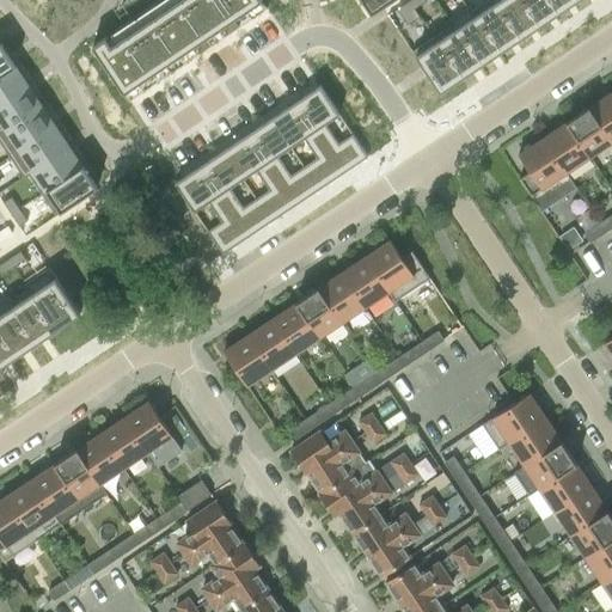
[(105,38),(92,47),(123,95),(262,1),(259,0),(179,0),(110,47),(105,38)]
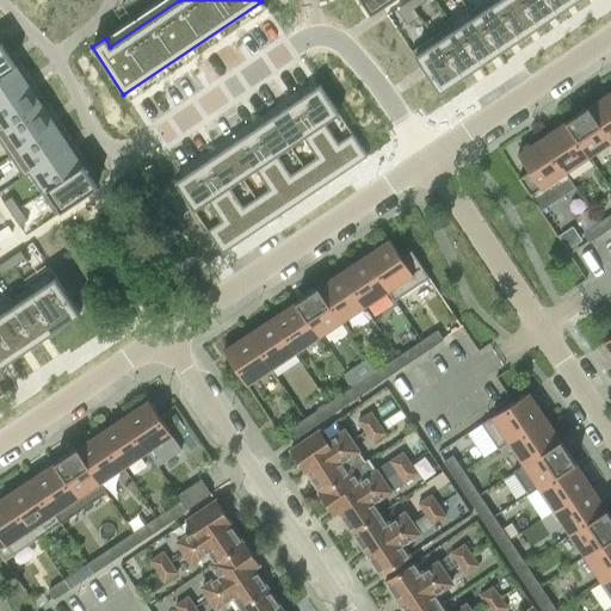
[(359,0),(370,16),(392,0),(359,0)]
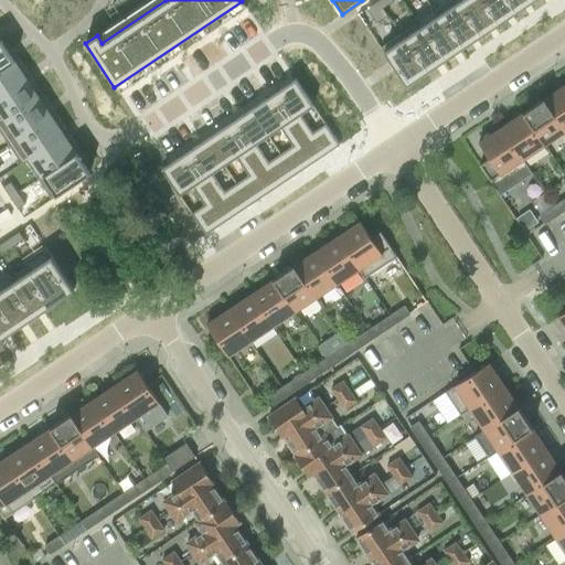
[(392,0),(379,0),(377,1),(382,9),(393,2),(392,0)]
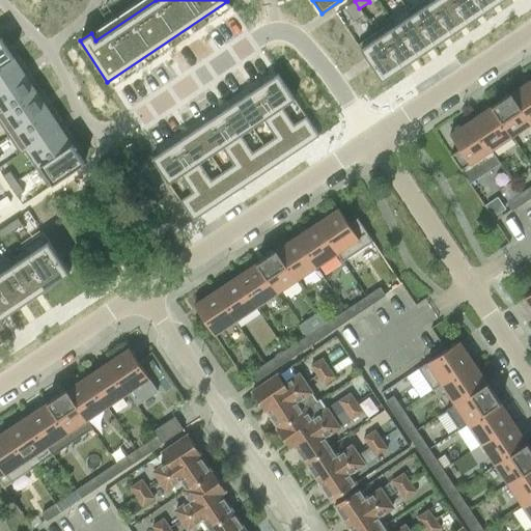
[(410,10),(409,10),(432,47),(449,35),(425,0),(424,0),(410,10)]
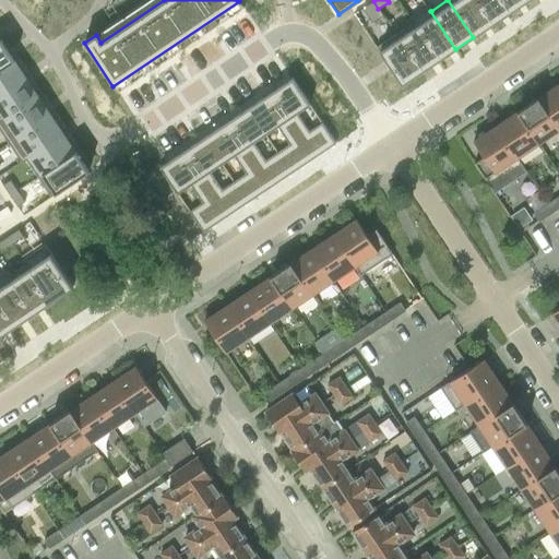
[(447,0),(448,0),(473,37),(490,26),(473,0),(447,0)]
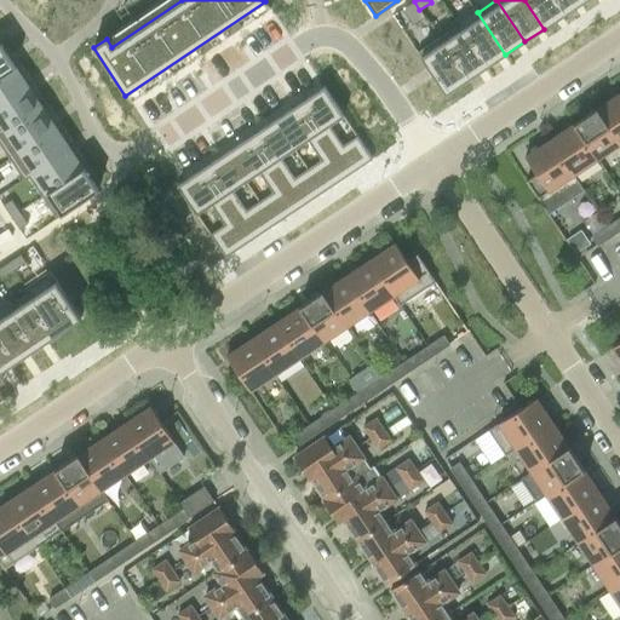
[(524,0),(544,29),(563,16),(552,0),(524,0)]
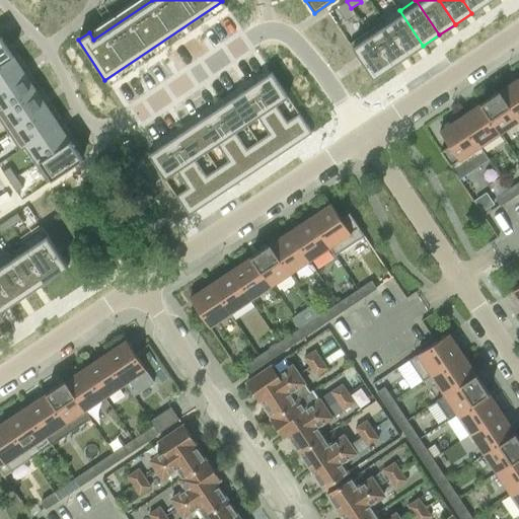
[(462,0),(471,13),(488,2),(486,0),(462,0)]
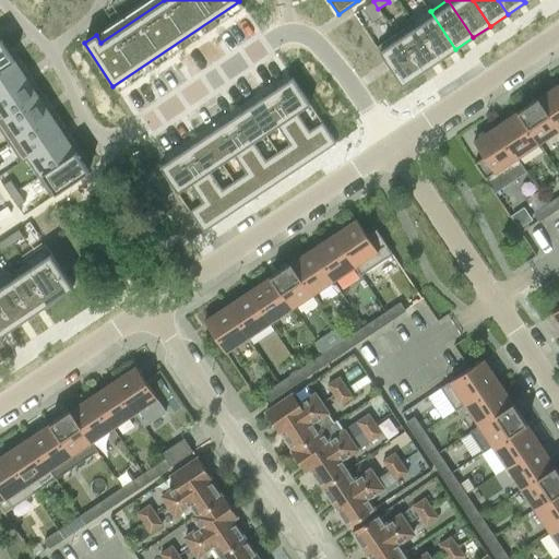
[(373,1),(363,9),(371,24),(383,16),(378,9),(373,1)]
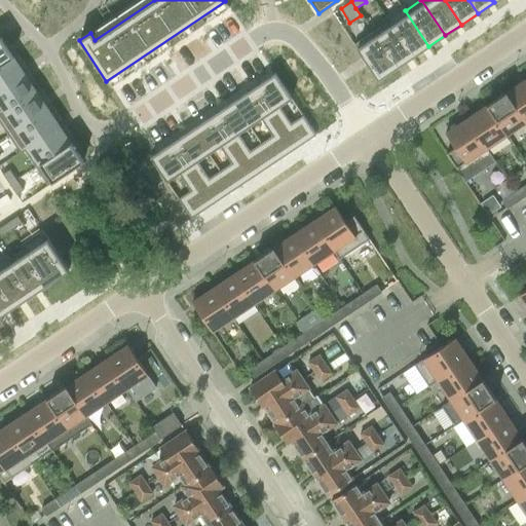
[(385,17),(385,19),(387,23),(388,22),(412,58),(428,46),(405,10),(406,10),(403,6),(402,6),(385,17)]
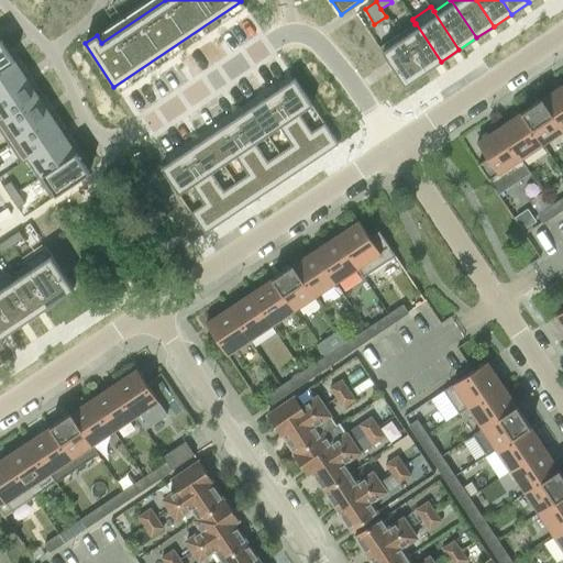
[(415,24),(398,35),(423,73),(441,62),(416,23),(415,24)]
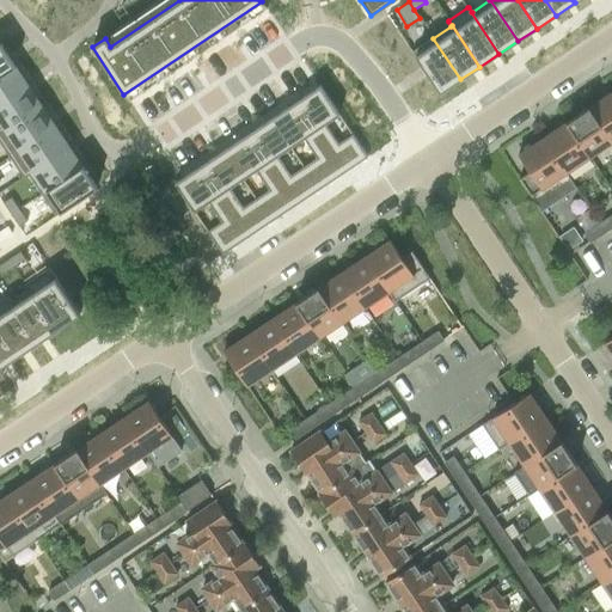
[(433,38),(411,53),(439,93),(460,79),(433,38)]
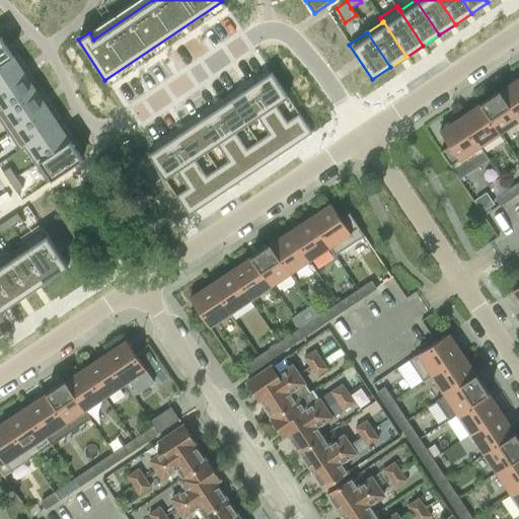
[(0,38),(0,64),(12,56),(0,39),(0,38)]
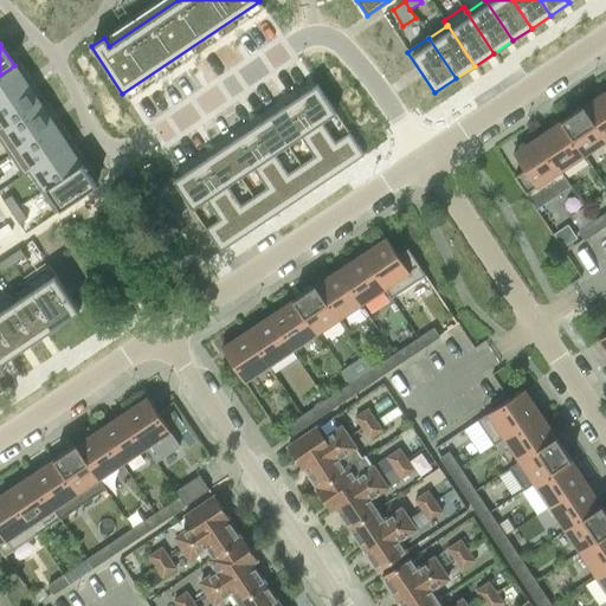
[(14,65),(0,75),(0,103),(27,85),(14,65)]
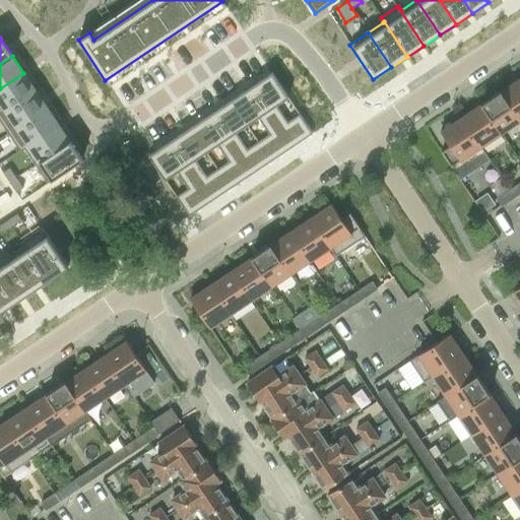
[(0,114),(36,90),(23,73),(0,88),(0,114)]
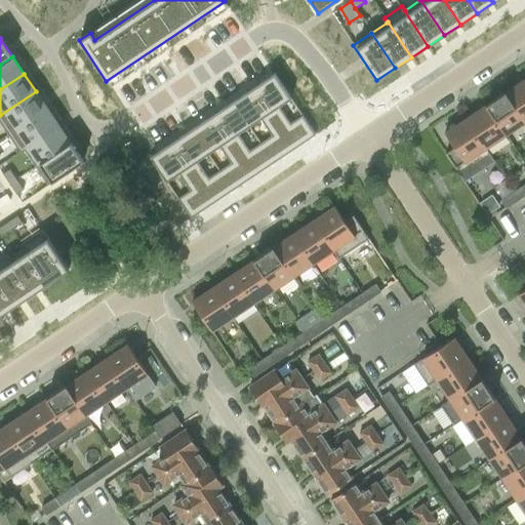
[(274,74),(253,88),(294,150),(301,145),(315,135),(301,116),(290,124),(279,108),(290,99),(274,74)]
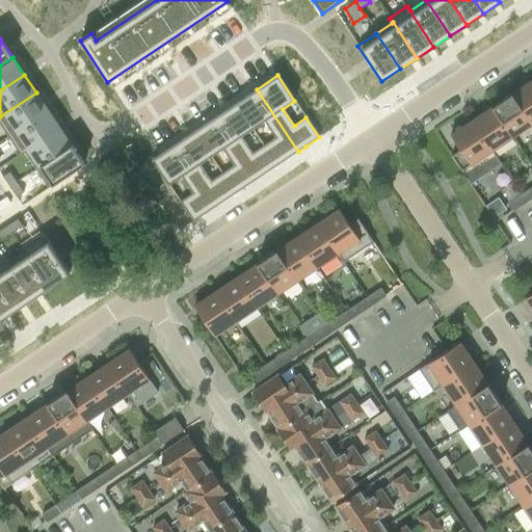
[(531,126),(531,125),(531,81),(511,95),(531,126)]
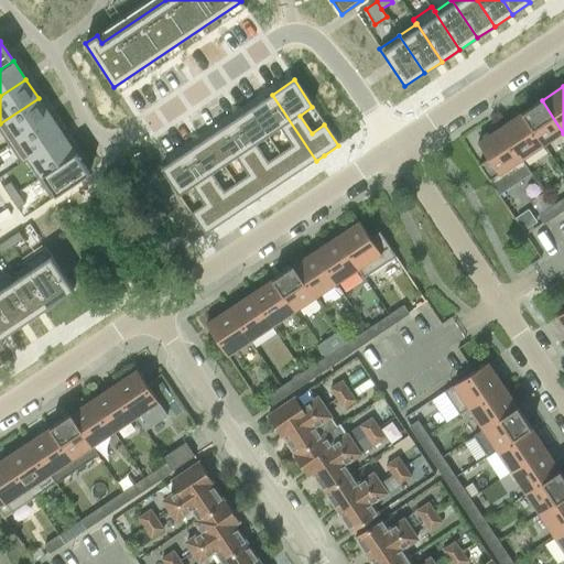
[(272,95),(250,110),(268,137),(281,128),(293,145),(280,154),(294,175),(316,161),(272,95)]
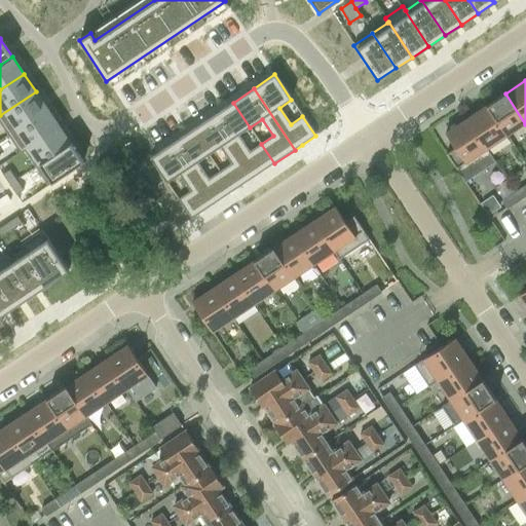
[(36,91),(0,115),(0,123),(8,136),(47,109),(36,91)]
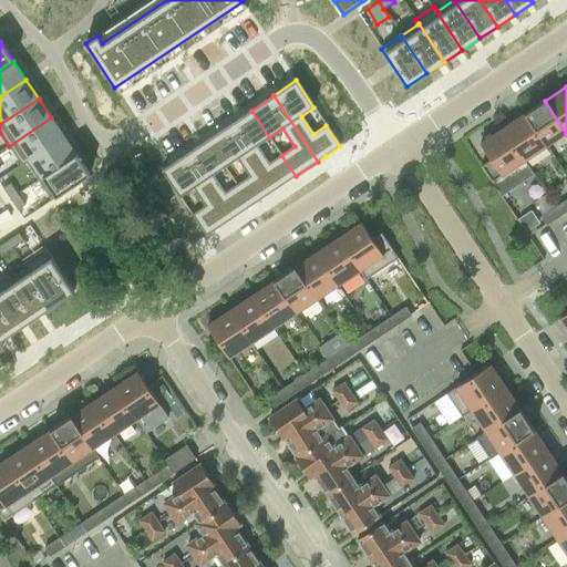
[(546,147),(566,134),(545,101),(525,114),(546,147)]
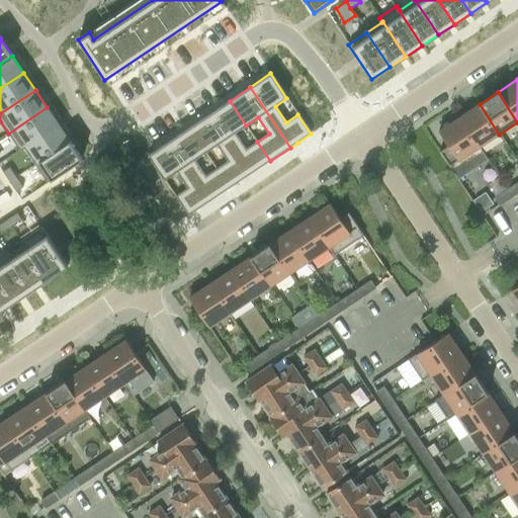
[(230,101),(208,114),(249,174),(270,161),(257,142),(245,150),(234,134),(246,125),(230,101)]
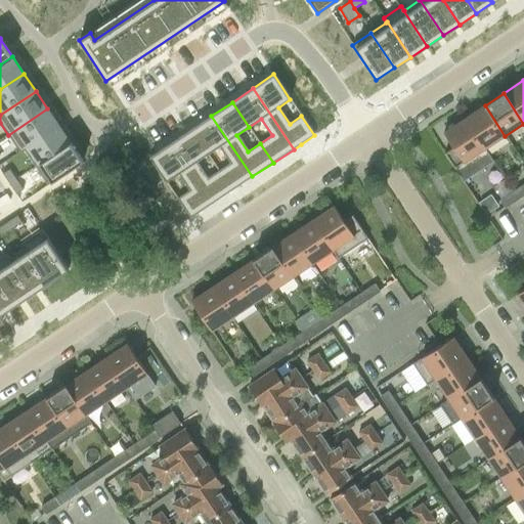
[(484,149),(505,136),(485,105),(465,119),(484,149)]
